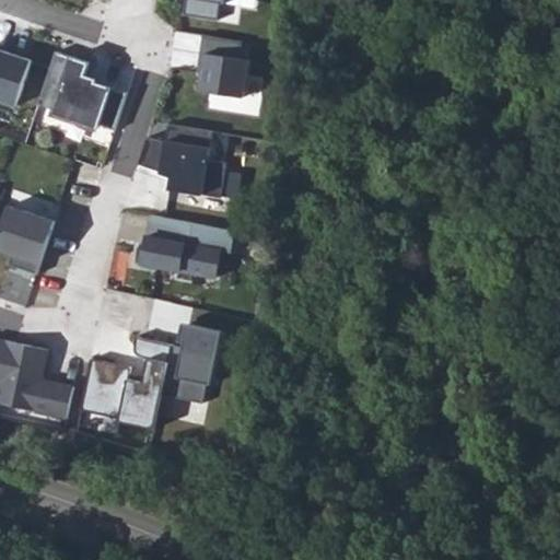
[(184,0),(183,14),(217,20),(219,2),(219,0),(184,0)]
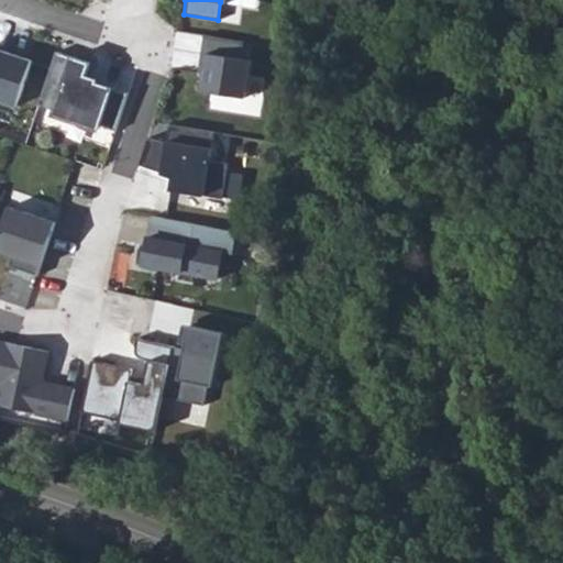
[(243,41),(203,34),(200,53),(206,54),(200,90),(244,97),(250,59),(241,58),(243,41)]
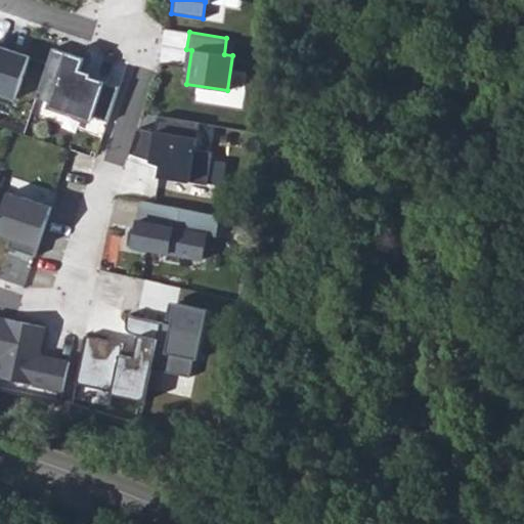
[(83,58),(52,48),(35,97),(62,106),(60,112),(77,117),(79,112),(107,122),(119,86),(79,73),(83,58)]
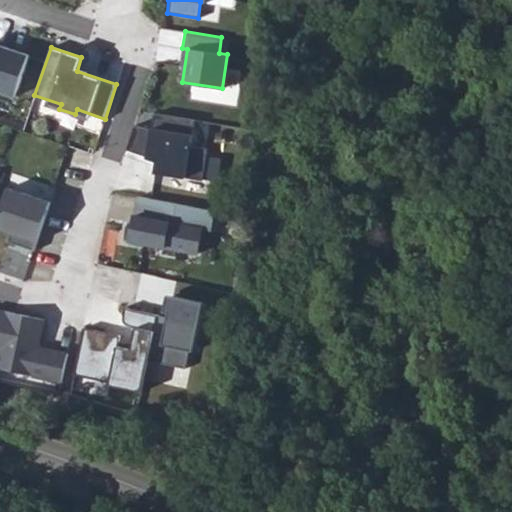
[(19,63),(0,57),(0,101),(6,104),(19,63)]
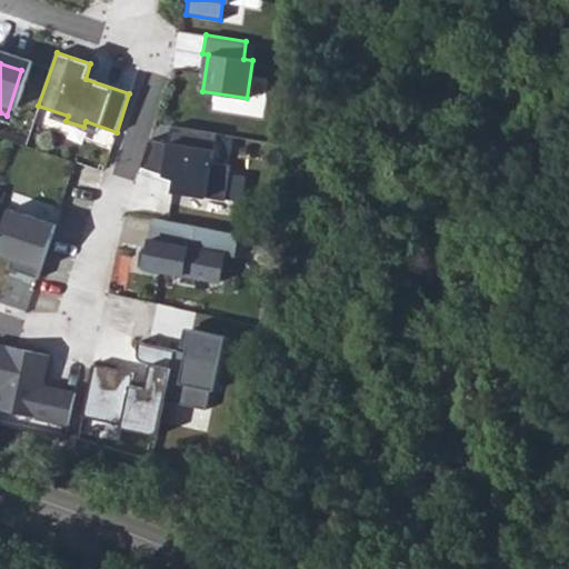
[(217,132),(173,126),(168,145),(152,141),(143,168),(178,178),(176,192),(225,201),(232,166),(211,162),(217,132)]
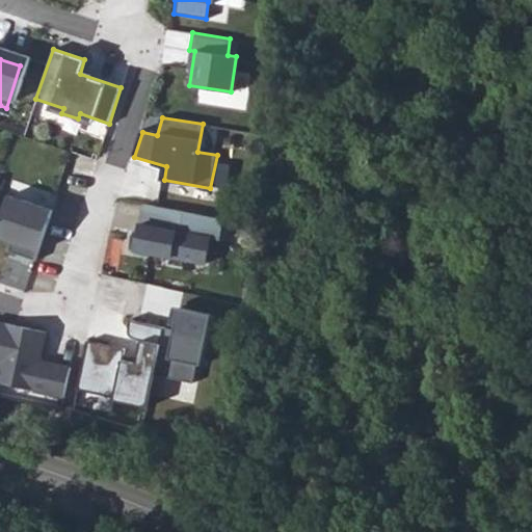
[(19,255),(35,260),(52,210),(8,194),(0,218),(0,237),(11,241),(9,246),(20,249),(19,255)]
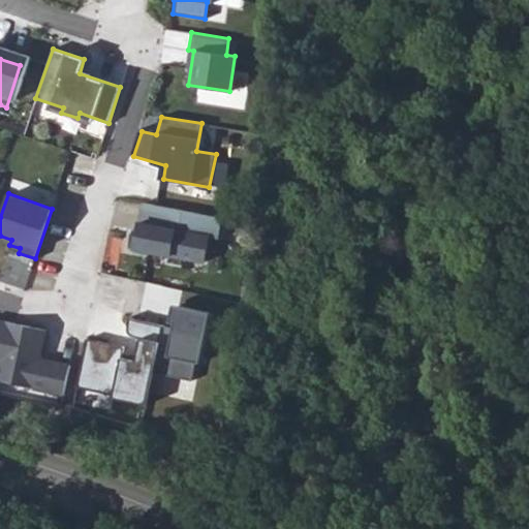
[(221,218),(142,203),(133,248),(148,251),(204,262),(208,238),(217,240),(221,218)]
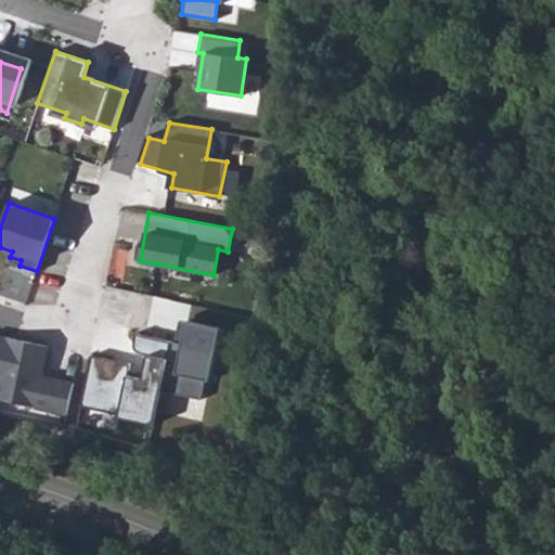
[(21,260),(10,257),(8,261),(20,266),(21,260)]
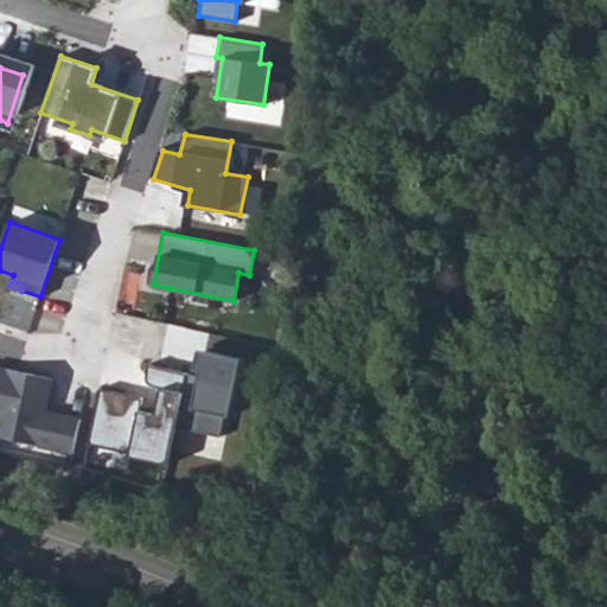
[(247,337),(192,333),(186,374),(173,432),(227,435),(227,362),(246,364),(247,337)]
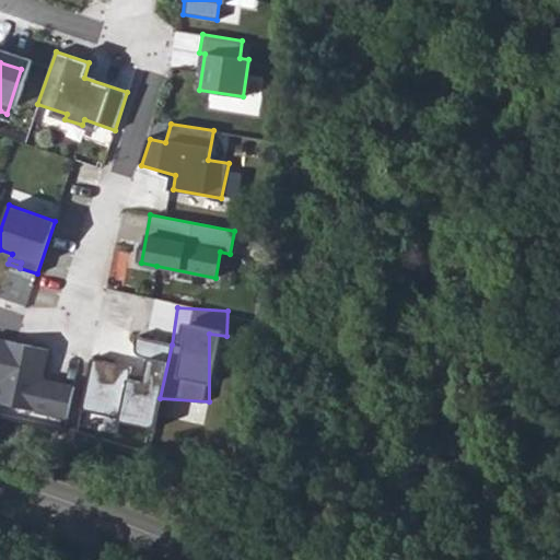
[(135,350),(137,354),(148,358),(142,382),(128,378),(130,366),(90,358),(79,410),(118,418),(118,421),(153,429),(160,398),(172,345),(140,337),(135,350)]
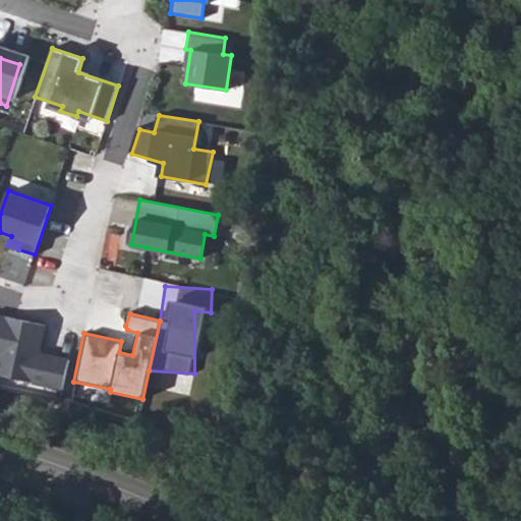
[(47,328),(0,320),(0,380),(63,390),(68,353),(43,349),(47,328)]
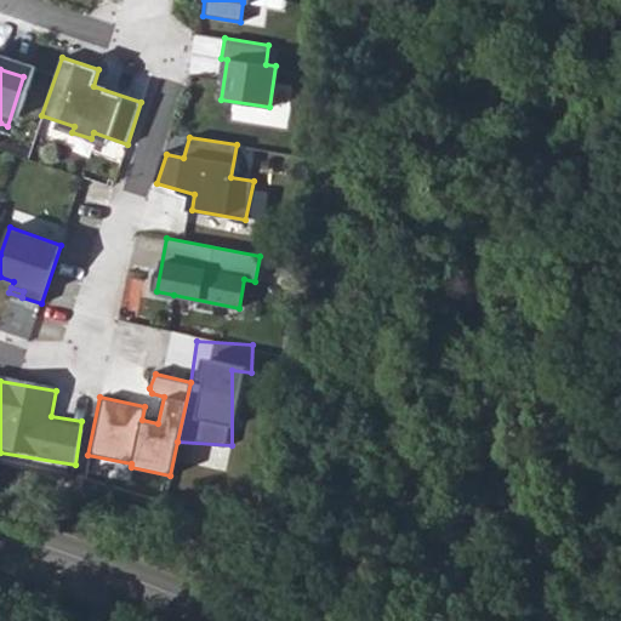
All buildings are outlined.
